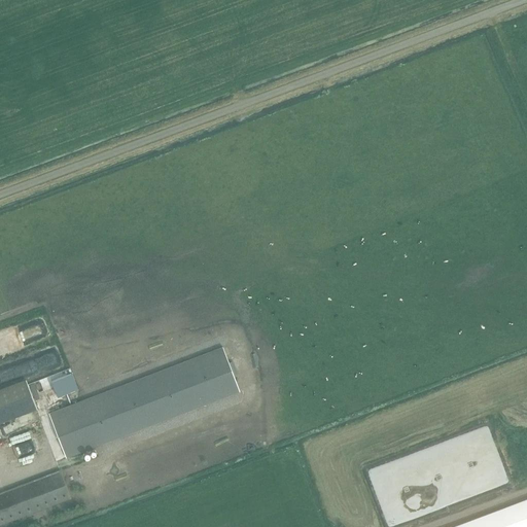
[(129,338),(125,340),(130,350),(134,348),(129,338)]
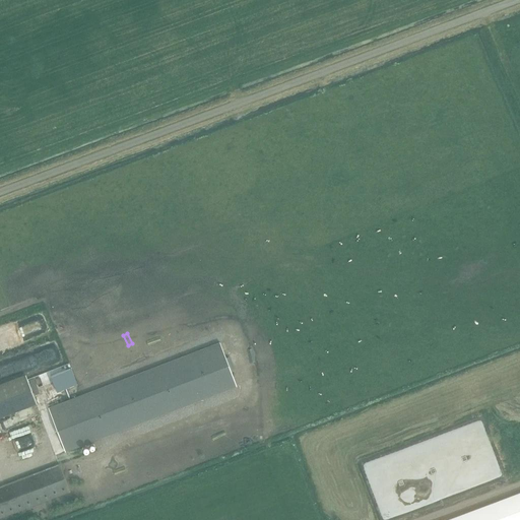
[(40,342),(46,355),(58,350),(52,337),(40,342)]
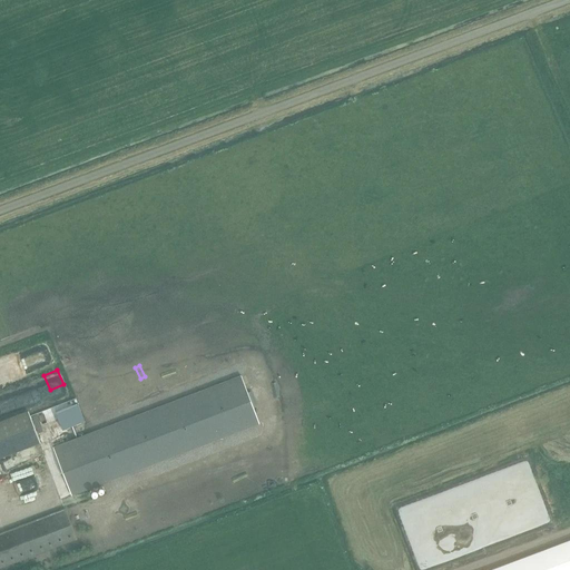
[(52,448),(71,495),(259,423),(241,375),(52,448)]
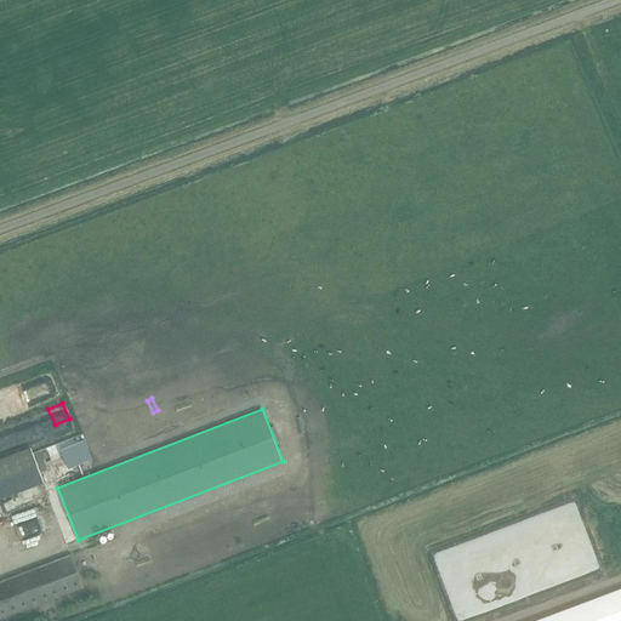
[(0,459),(0,497),(43,482),(30,448),(0,459)]
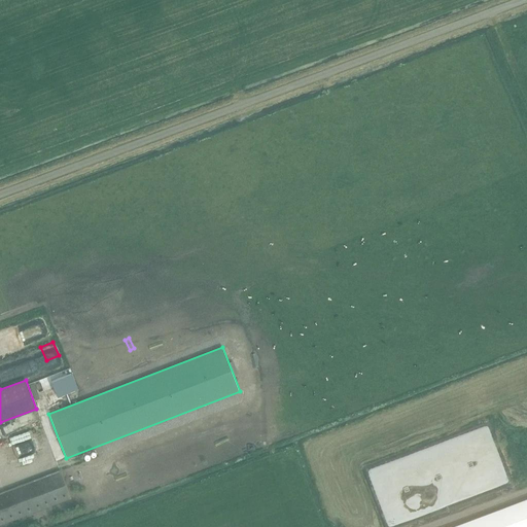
[(51,442),(41,420),(14,431),(23,450),(38,444),(40,447),(51,442)]
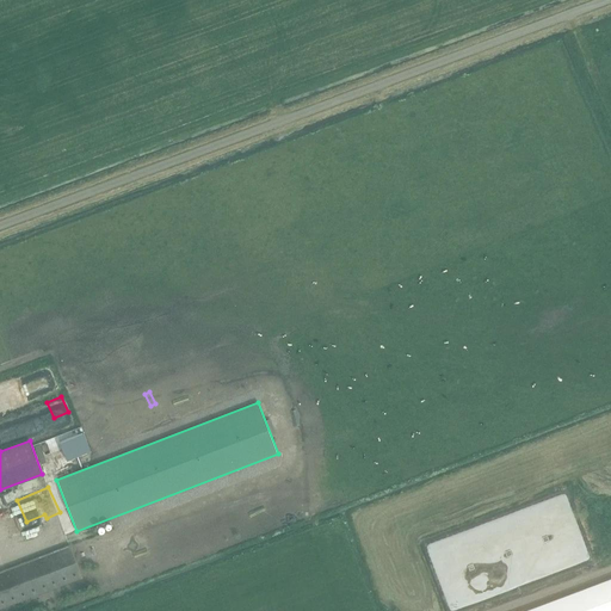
[(0,528),(22,519),(17,507),(0,513),(0,528)]
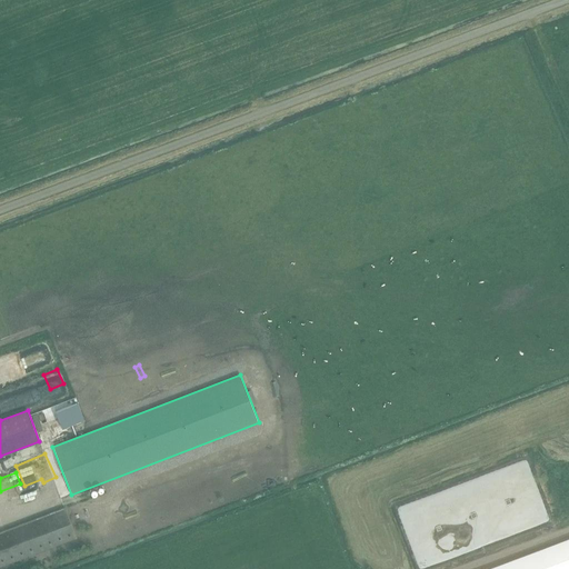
[(131,501),(126,503),(129,515),(136,512),(131,501)]
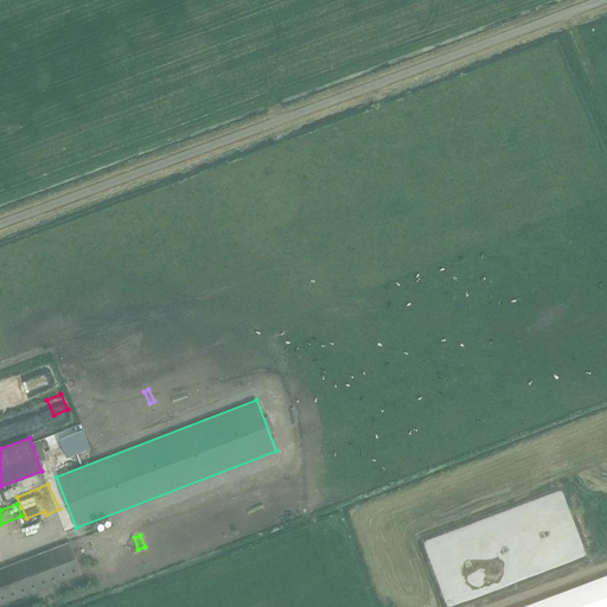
[(69,542),(0,568),(0,604),(82,574),(69,542)]
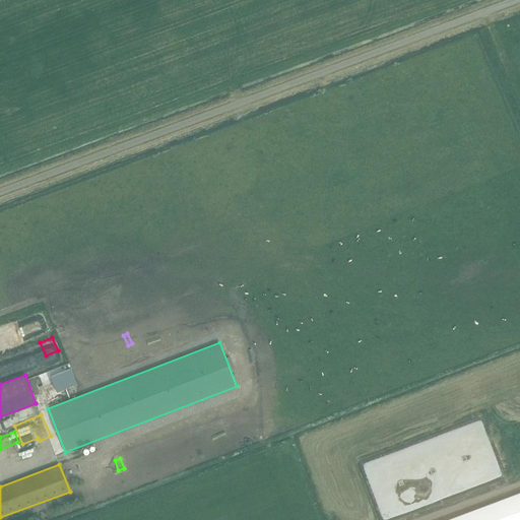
[(519,519),(519,493),(447,519),(519,519)]
